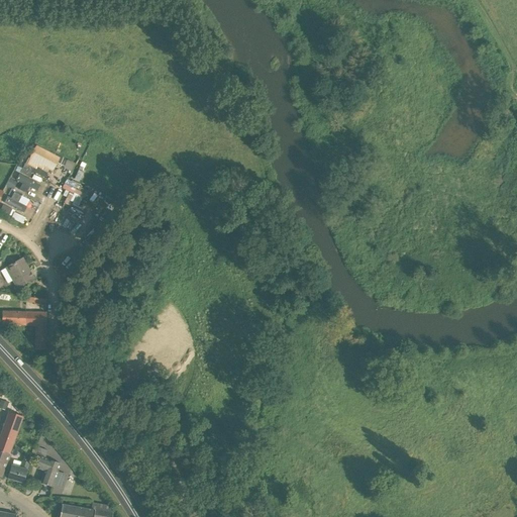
[(63,162),(35,150),(29,165),(58,176),(63,162)]
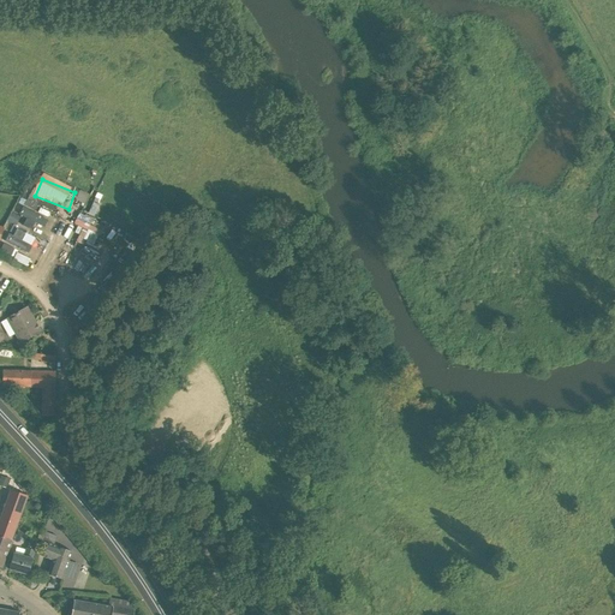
[(28,199),(39,204),(41,201),(30,195),(28,199)]
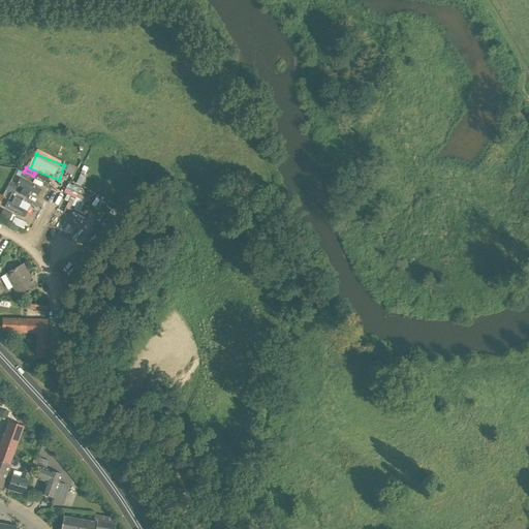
[(33,176),(24,172),(22,175),(31,180),(33,176)]
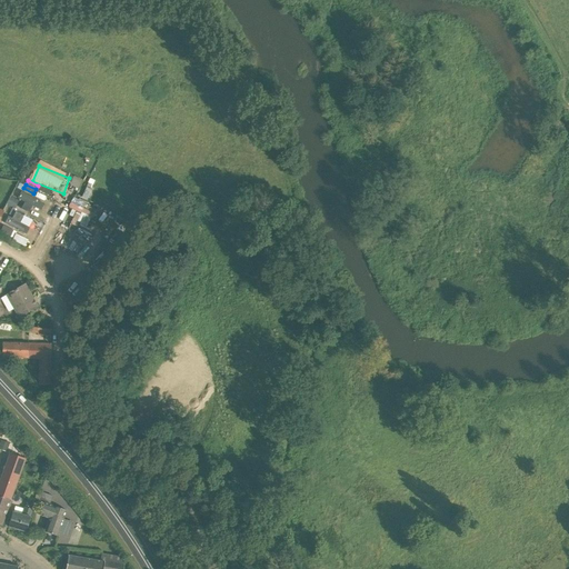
[(11,197),(7,206),(16,209),(19,201),(11,197)]
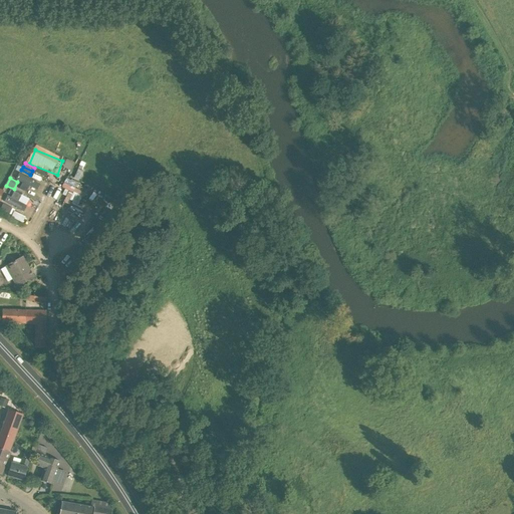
[(41,185),(27,179),(24,187),(38,193),(41,185)]
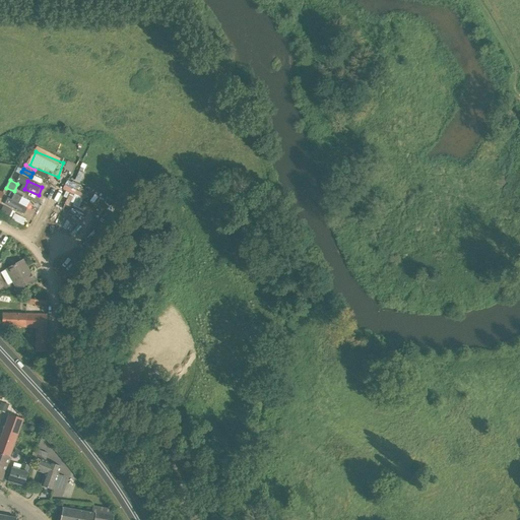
[(67,181),(63,189),(85,199),(89,191),(67,181)]
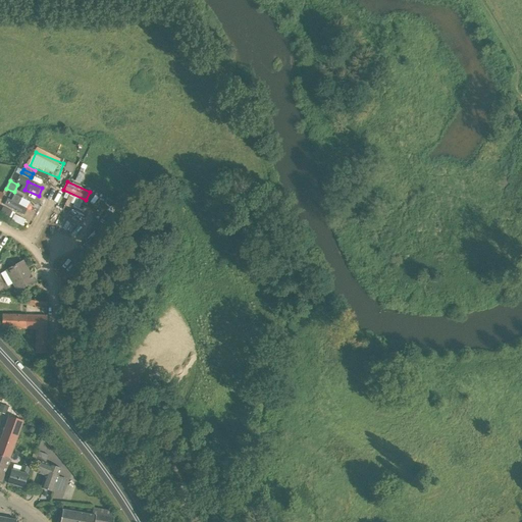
[(36,205),(16,196),(11,205),(31,214),(36,205)]
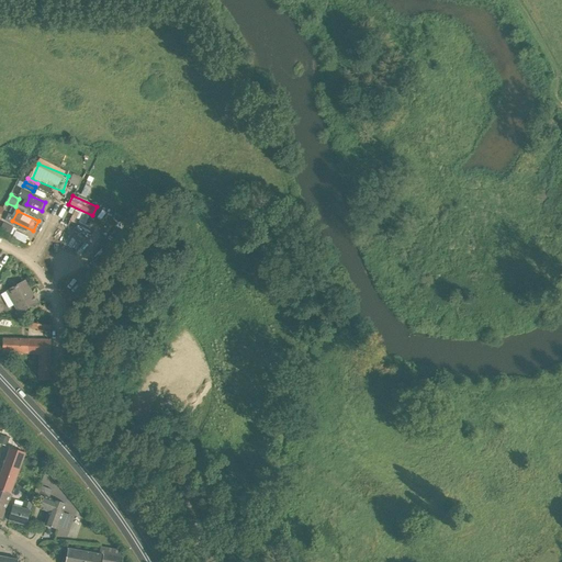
[(13,227),(3,223),(1,228),(11,233),(13,227)]
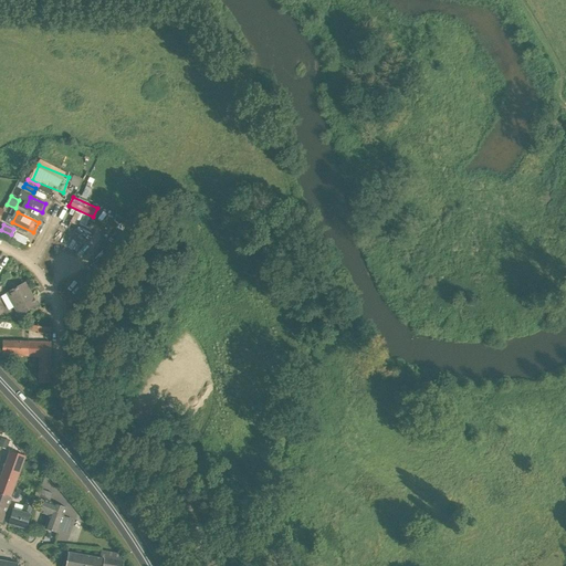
[(28,239),(16,233),(12,239),(25,244),(28,239)]
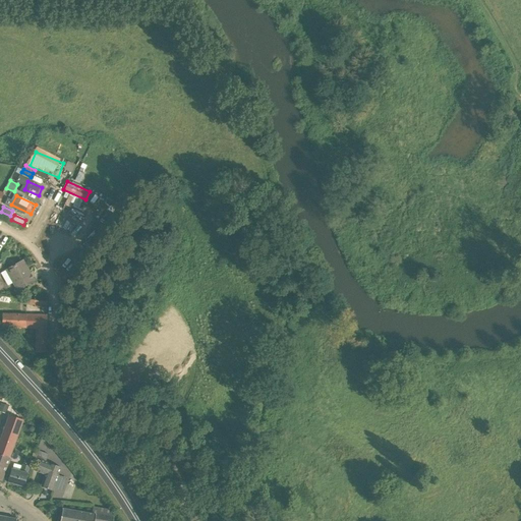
[(23,262),(7,272),(18,291),(36,281),(31,274),(29,275),(22,263),(24,262),(23,262)]
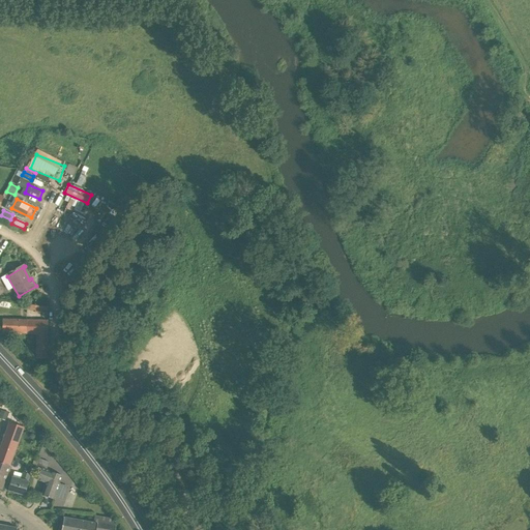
[(48,307),(23,304),(22,308),(35,310),(35,313),(48,314),(48,307)]
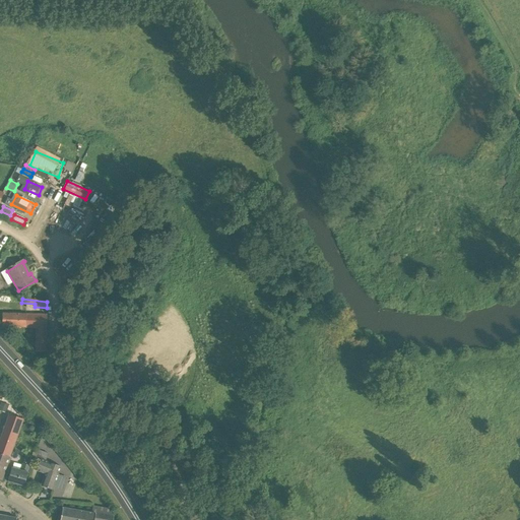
[(47,315),(3,313),(2,325),(37,326),(36,352),(47,352),(47,328),(47,315)]
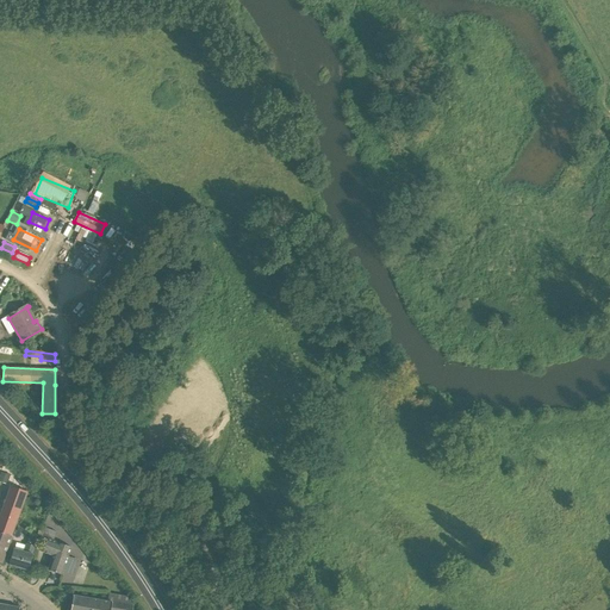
[(0,475),(0,481),(8,484),(11,475),(1,472),(0,475)]
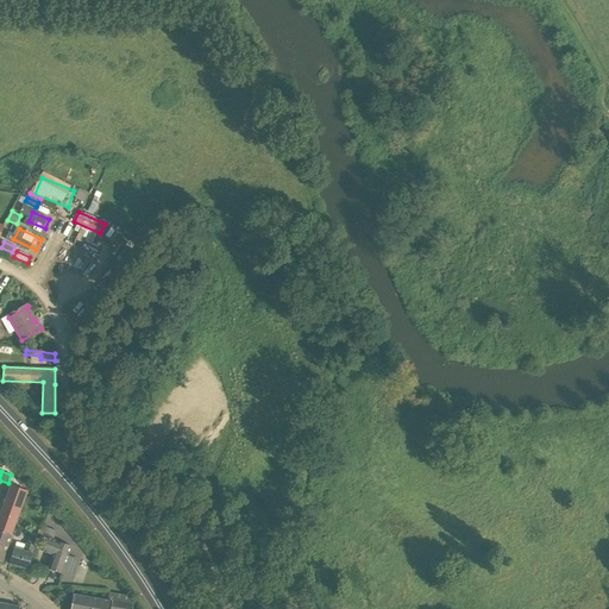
[(27,491),(11,485),(0,515),(0,560),(2,562),(27,491)]
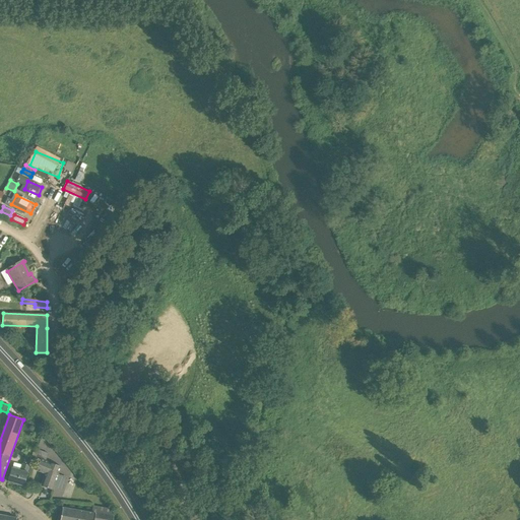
[(46,461),(49,453),(38,450),(36,458),(41,459),(37,470),(46,473),(41,485),(54,491),(54,489),(63,492),(67,477),(59,474),(62,467),(46,461)]
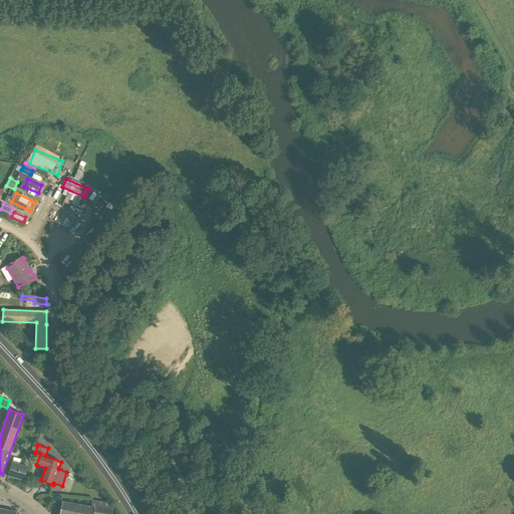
[(23,459),(22,458),(20,465),(12,462),(8,476),(24,481),(28,468),(27,467),(29,460),(23,459)]
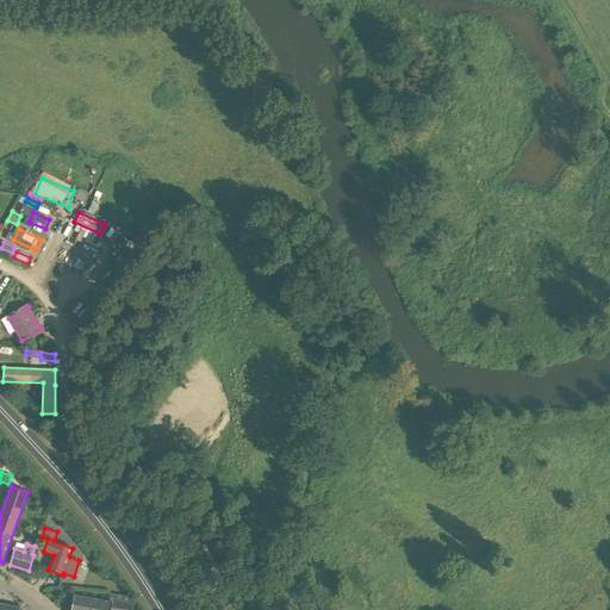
[(129,597),(109,593),(109,601),(74,596),(70,609),(131,609),(134,605),(129,597)]
